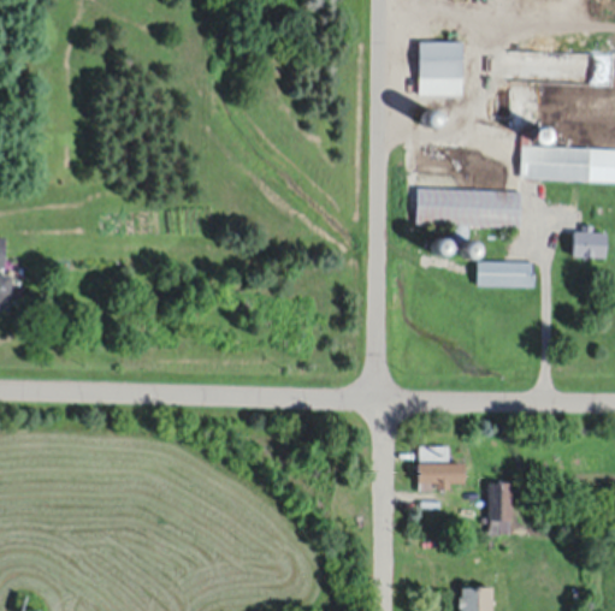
[(462,94),(419,94),(419,39),(462,39),(462,94)]
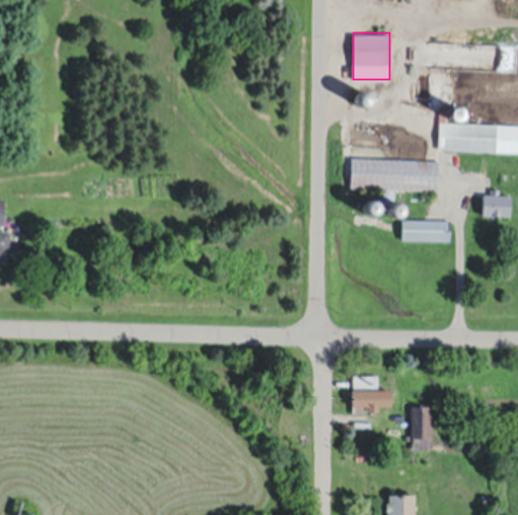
[(363,92),(365,92),(366,93),(367,94),(368,95),(369,96),(370,97),(370,99),(370,100),(370,101),(370,103),(369,104),(368,105),(367,106),(366,107),(365,108),(363,108),(362,108),(361,108),(359,108),(358,107),(357,106),(356,105),(355,104),(354,103),(354,102),(354,100),(354,99),(354,97),(355,96),(356,95),(357,94),(358,93),(359,92),(361,92),(362,92),(363,92)]
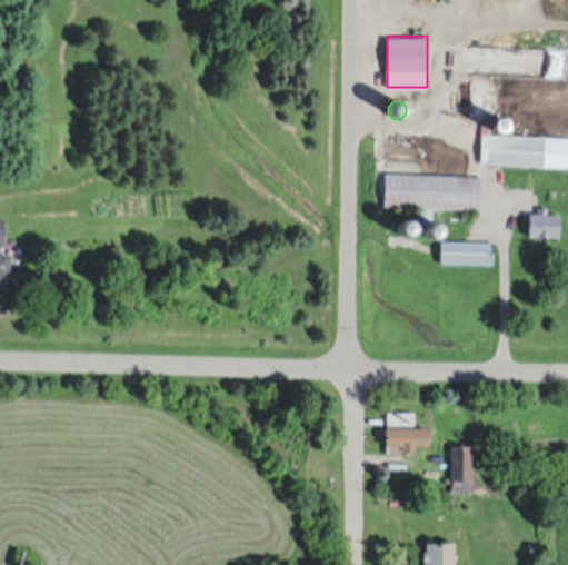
[(499,119),(500,119),(502,120),(504,120),(504,121),(505,121),(505,122),(506,124),(506,126),(506,127),(506,128),(506,129),(505,131),(505,132),(504,132),(502,134),(501,135),(499,135),(498,135),(497,135),(496,135),(495,134),(494,134),(492,134),(492,132),(491,131),(490,129),(490,128),(490,127),(490,126),(490,125),(491,122),(492,121),(492,120),(494,120),(496,119),(497,119),(498,119),(499,119)]
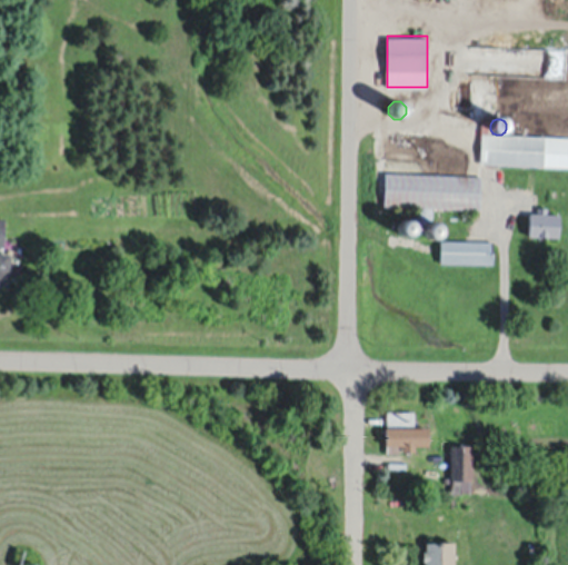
[(489,122),(489,136),(567,138),(567,167),(478,165),(478,176),(467,176),(468,172),(464,171),(464,165),(427,164),(427,160),(426,160),(427,129),(480,131),(481,122),(489,122)]
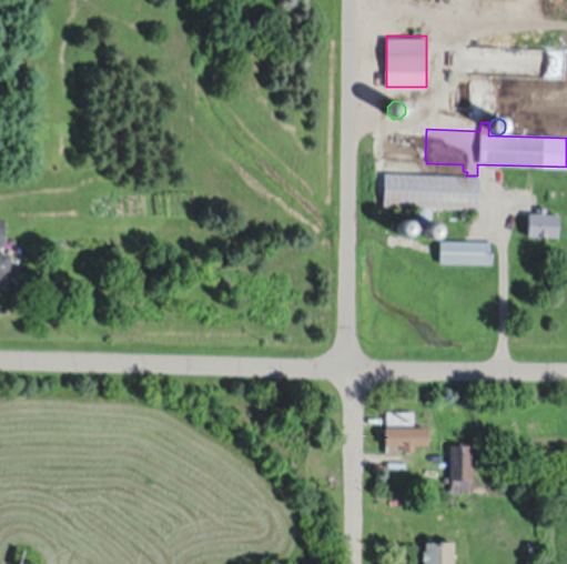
[(481,178),(478,211),(385,207),(386,173),(481,178)]
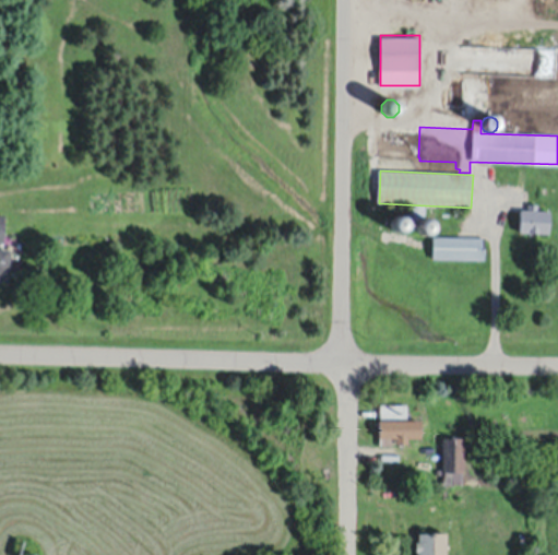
[(537,207),(537,212),(549,212),(548,231),(548,234),(519,233),(519,232),(520,211),(529,212),(529,207),(537,207)]
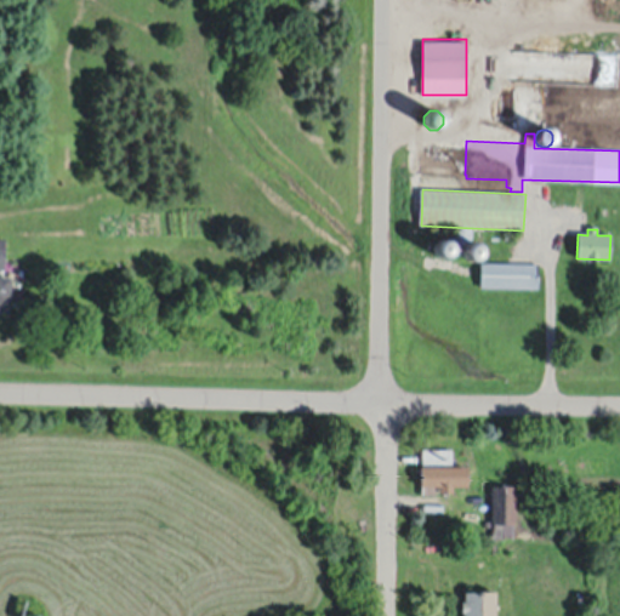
[(443,239),(445,240),(447,240),(448,240),(449,241),(450,243),(451,244),(453,246),(453,247),(453,249),(453,251),(453,252),(451,254),(450,255),(449,256),(448,257),(447,257),(445,258),(443,258),(442,258),(441,257),(438,257),(437,256),(436,255),(436,254),(434,252),(434,251),(434,249),(434,247),(434,246),(436,244),(436,243),(437,241),(438,241),(441,240),(442,240),(443,239)]
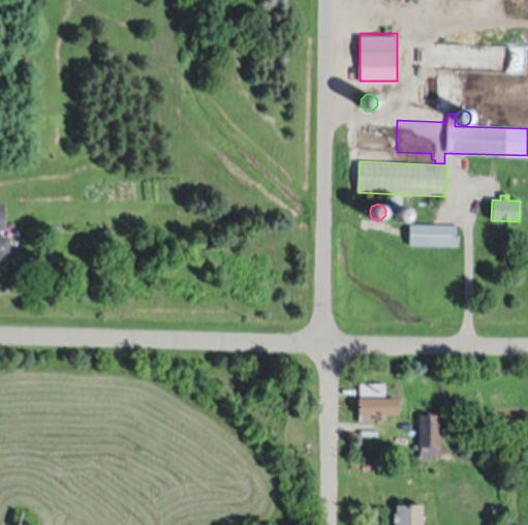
[(403,209),(405,209),(406,210),(407,210),(408,211),(408,212),(409,213),(409,215),(409,216),(409,217),(409,218),(408,219),(408,220),(407,221),(406,222),(405,222),(404,223),(402,223),(401,223),(400,223),(400,222),(399,222),(398,221),(397,220),(396,219),(396,218),(395,217),(395,216),(395,215),(396,213),(396,212),(397,211),(398,210),(399,210),(400,209),(401,209),(402,209),(403,209)]
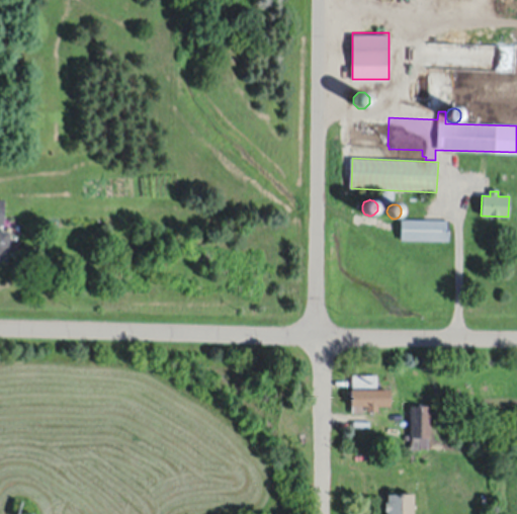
[(448,221),(448,241),(400,241),(400,220),(448,221)]
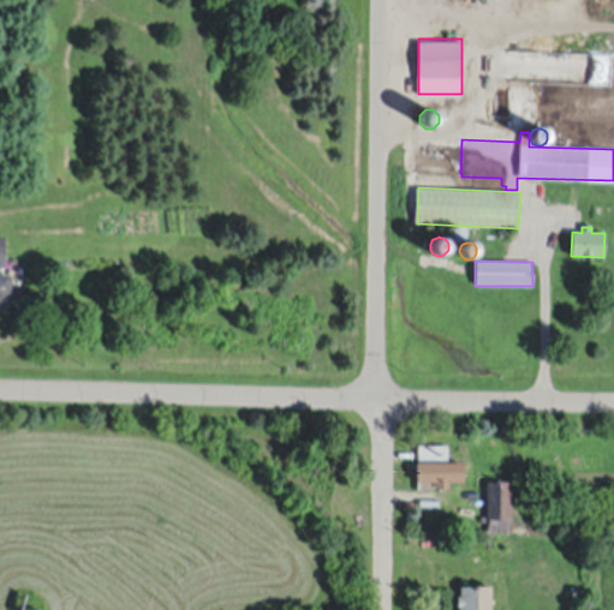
[(0,273),(10,274),(9,300),(7,300),(6,310),(0,309),(0,273)]
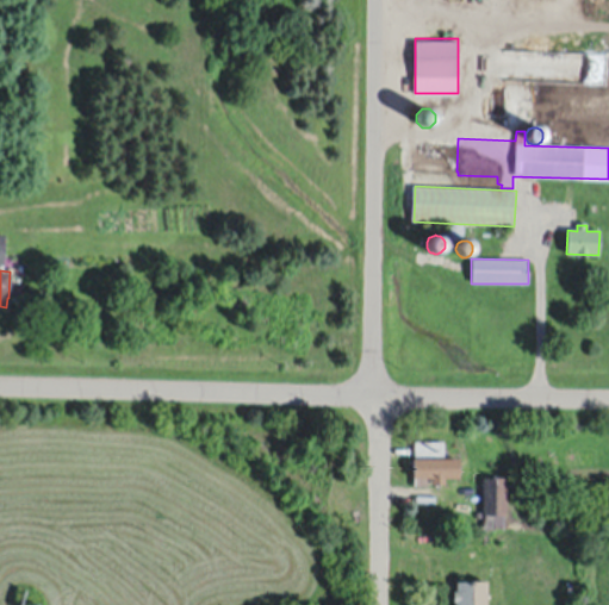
[(412,478),(412,462),(412,457),(415,457),(414,442),(443,442),(445,457),(458,457),(459,478),(445,478),(445,484),(432,484),(432,478),(426,478),(426,487),(415,487),(415,478),(412,478)]
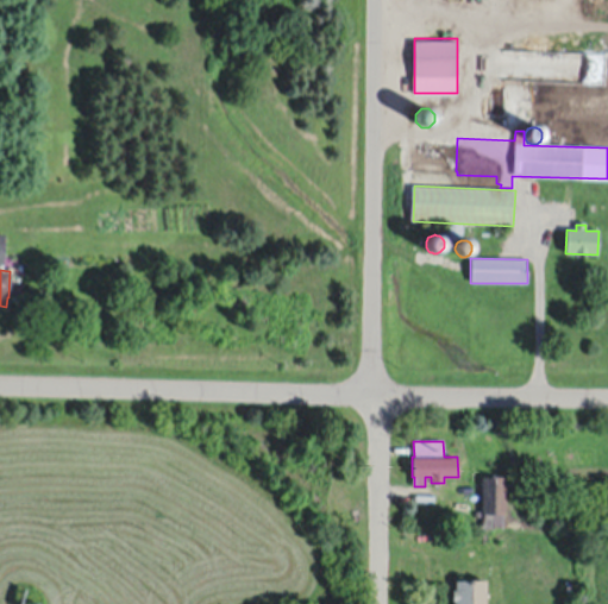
[(494,530),(482,530),(482,514),(482,477),(506,477),(506,514),(503,514),(503,528),(494,528),(494,530)]
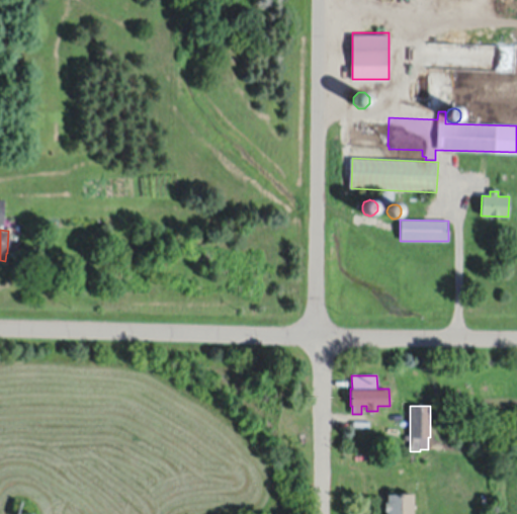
[(414,494),(414,513),(388,513),(385,513),(385,503),(389,503),(389,494),(414,494)]
